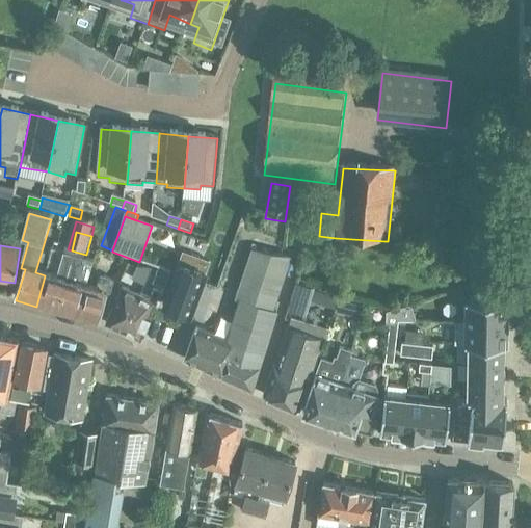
[(253,394),(277,315),(273,314),(292,259),(251,253),(236,301),(240,302),(228,343),(197,330),(186,363),(253,394)]
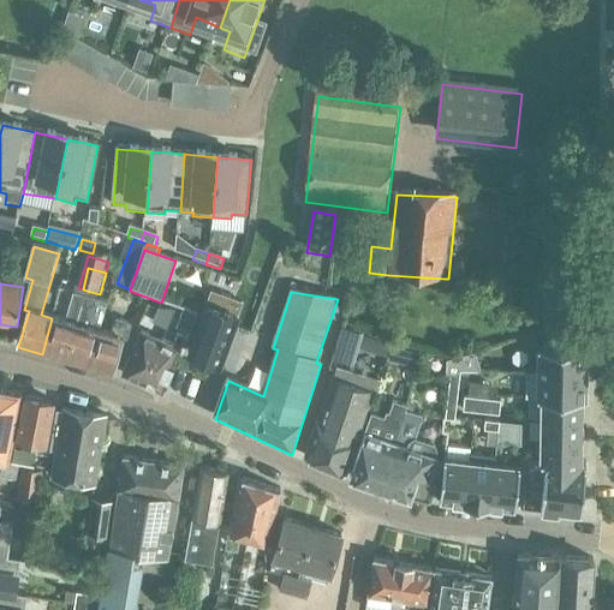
[(65,360),(83,299),(73,295),(65,322),(52,318),(42,354),(65,360)]
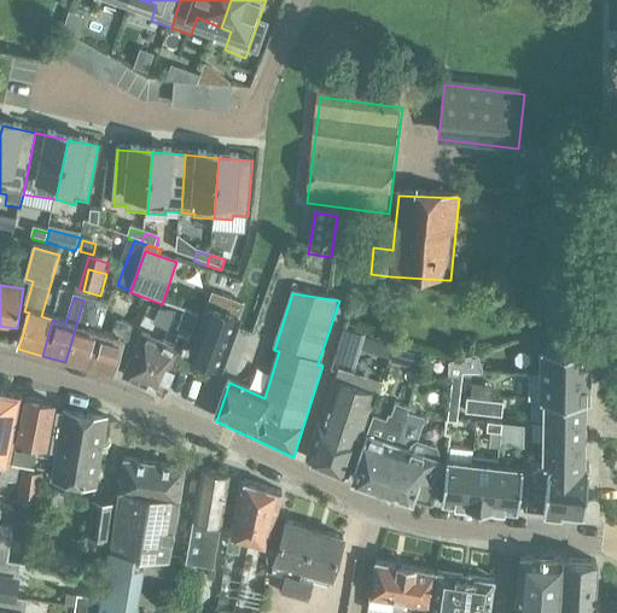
[(215,297),(192,358),(223,371),(246,309),(215,297)]
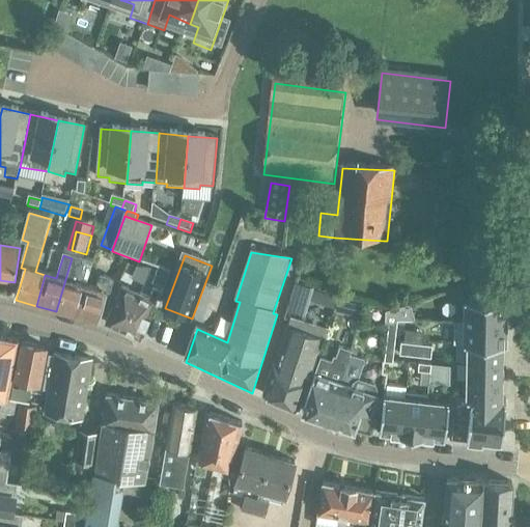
[(78,319),(86,287),(78,285),(85,262),(72,258),(56,311),(78,319)]
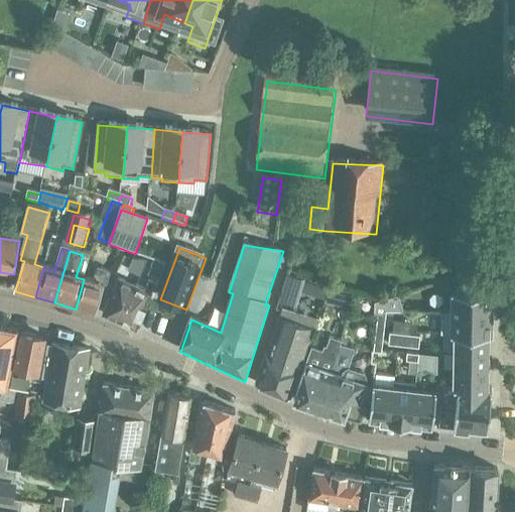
[(147,278),(158,282),(164,265),(154,261),(147,278)]
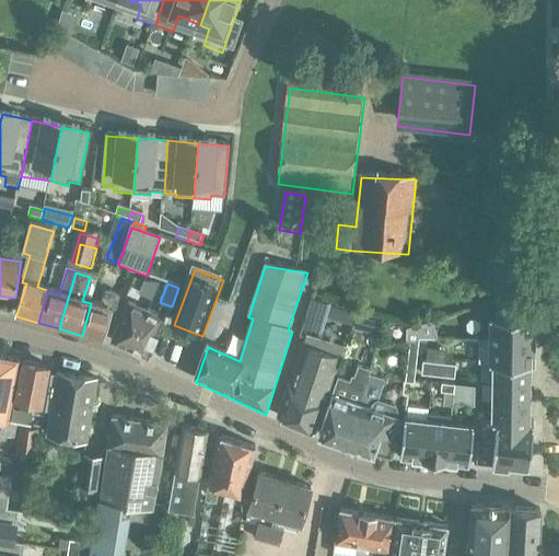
[(91,303),(82,336),(103,342),(116,297),(105,293),(102,307),(91,303)]
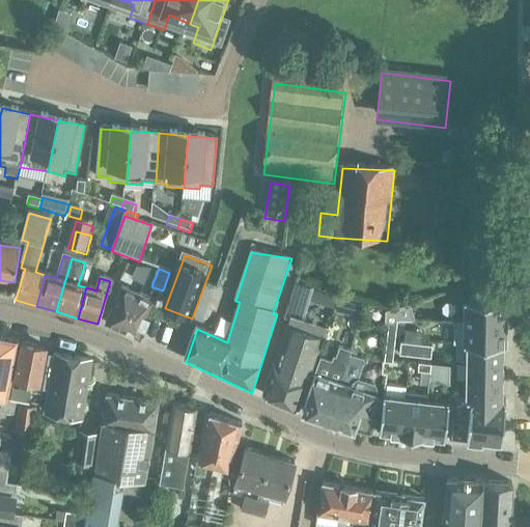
[(304,319),(312,292),(297,286),(288,313),(304,319)]
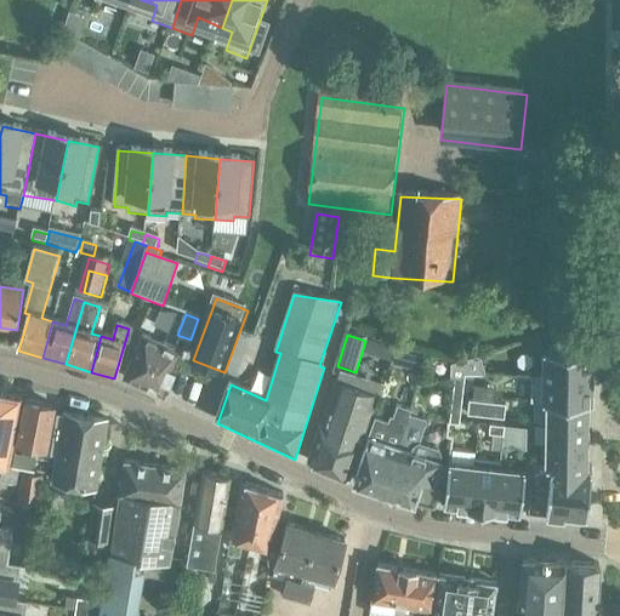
[(146,392),(165,347),(143,337),(124,381),(146,392)]
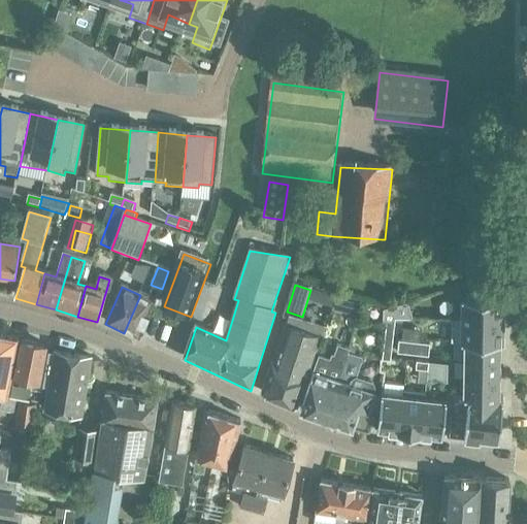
[(159,296),(160,294),(152,291),(149,299),(140,295),(124,333),(140,340),(159,296)]
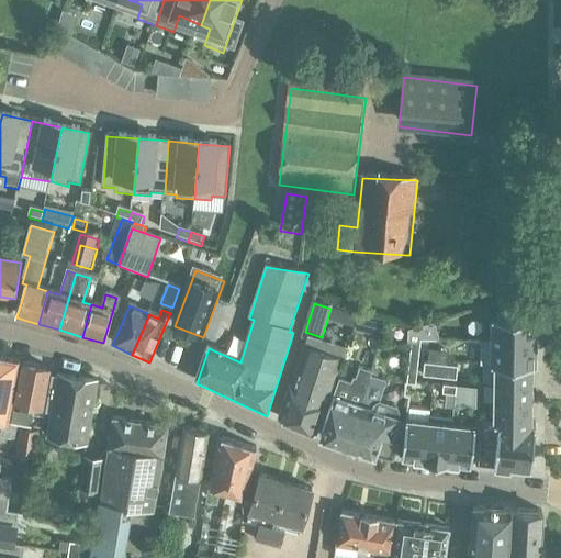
[(501,321),(496,320),(495,344),(536,345),(537,321),(516,321),(516,316),(501,316),(501,321)]
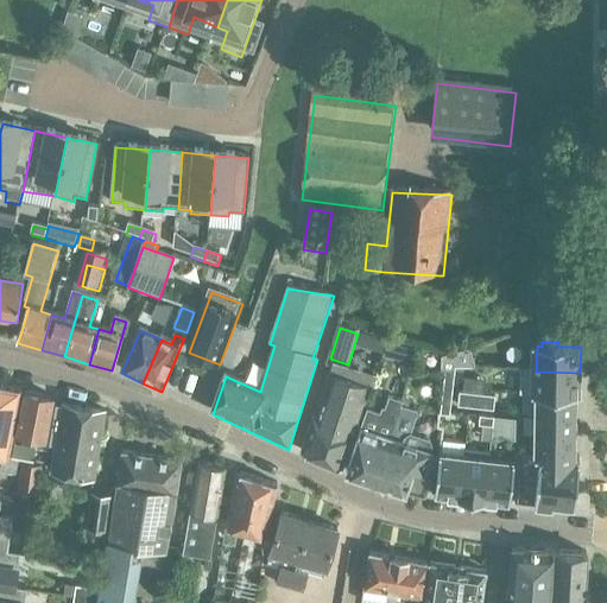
[(400,349),(397,362),(410,366),(413,353),(400,349)]
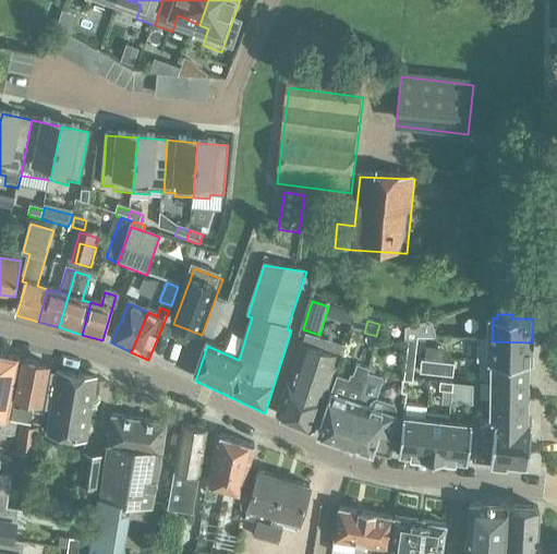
[(380,333),(378,340),(385,342),(384,347),(398,351),(401,339),(380,333)]
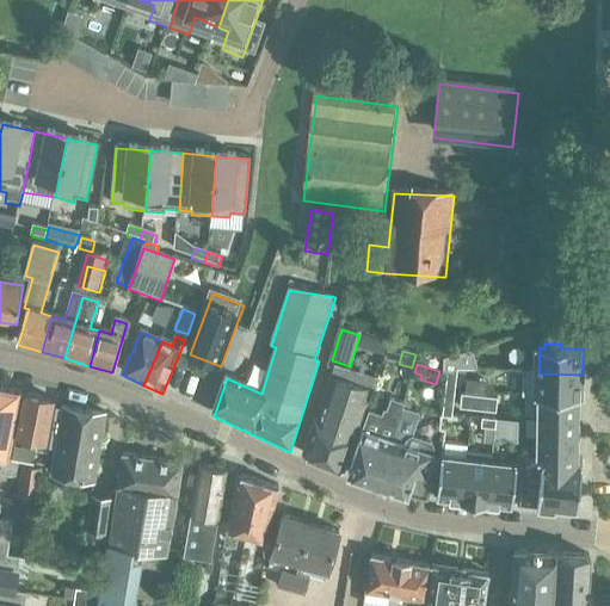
[(448,365),(445,378),(455,381),(457,365),(448,365)]
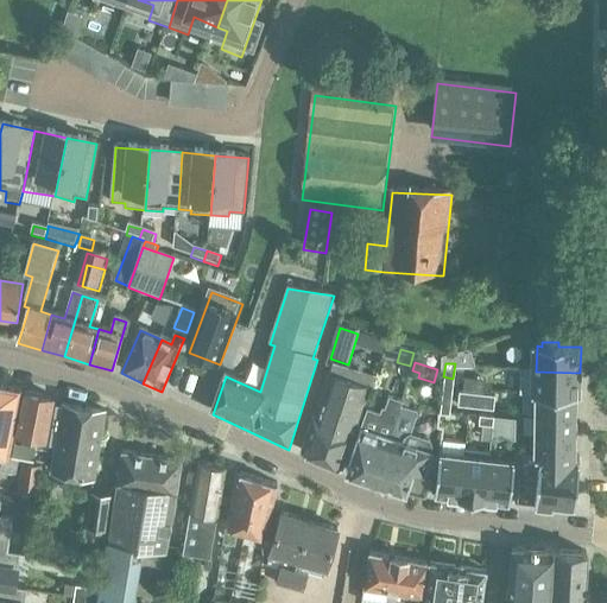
[(580,398),(580,373),(536,372),(536,397),(576,398),(580,398)]
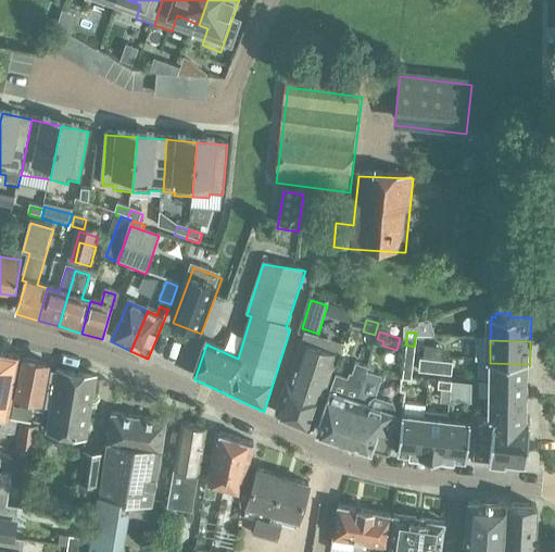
[(405,345),(404,358),(413,359),(414,347),(405,345)]
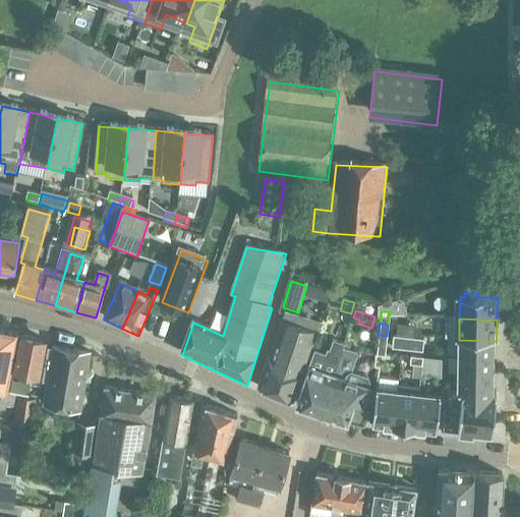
[(314,351),(320,336),(282,324),(271,359),(269,359),(257,390),(293,405),(305,375),(303,374),(311,350),(314,351)]
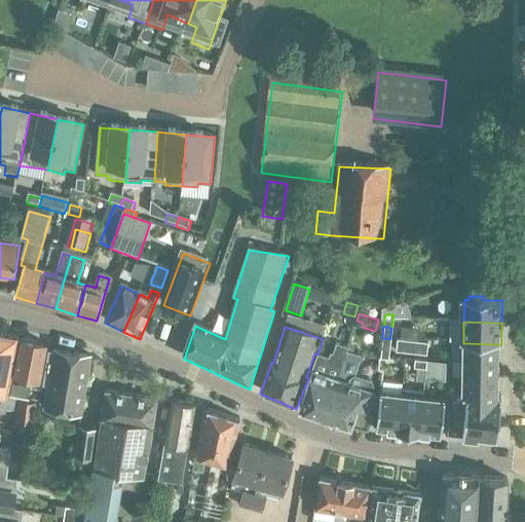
[(325,419),(345,355),(350,338),(341,335),(333,358),(330,357),(329,361),(319,358),(313,374),(299,411),(325,419)]
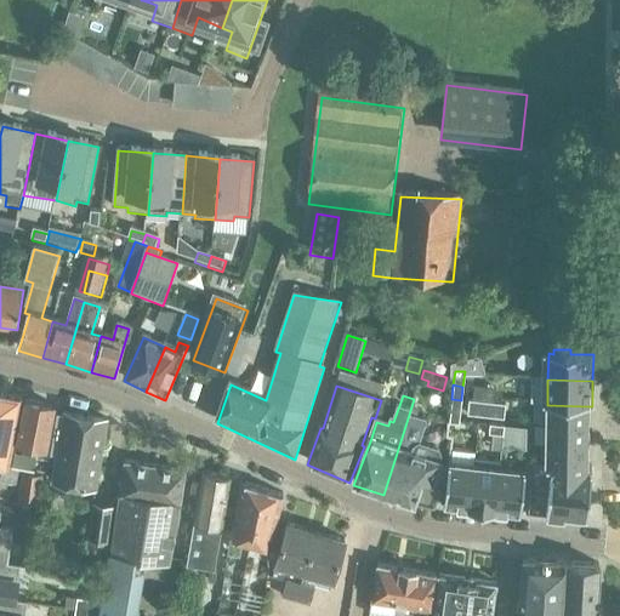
[(0,468),(10,471),(24,401),(0,397),(0,468)]
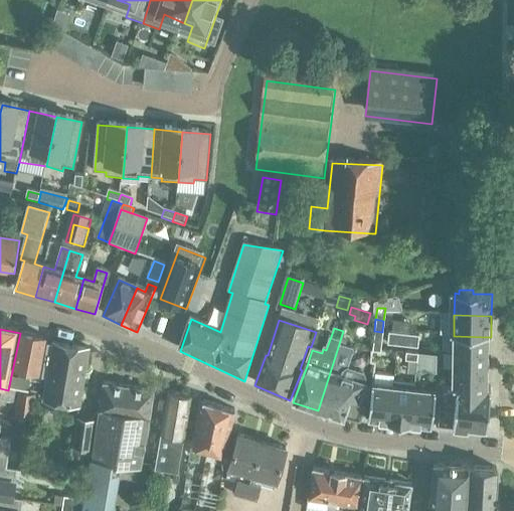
[(382,332),(374,331),(373,342),(381,343),(382,332)]
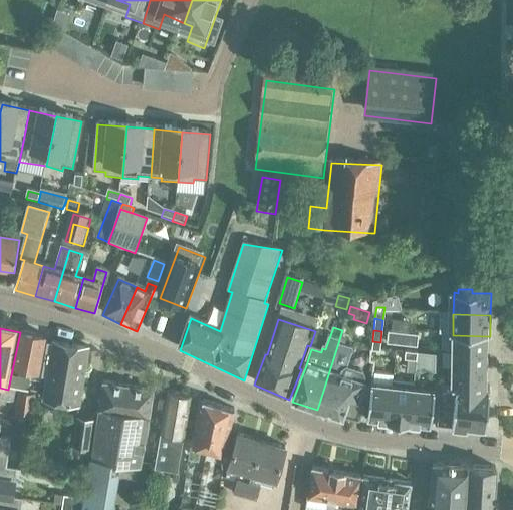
[(394,334),(387,333),(385,345),(393,346),(394,334)]
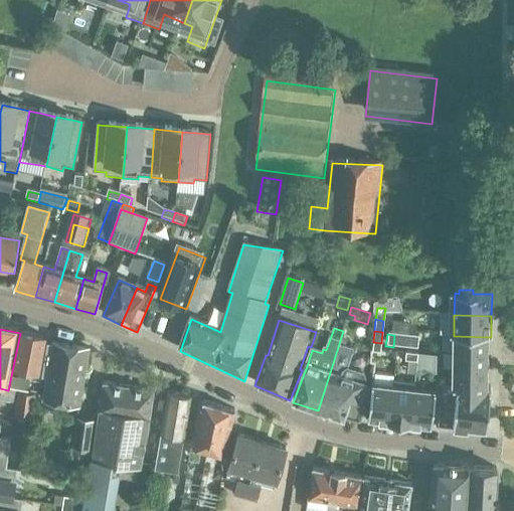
[(39,376),(46,340),(21,335),(14,371),(39,376)]
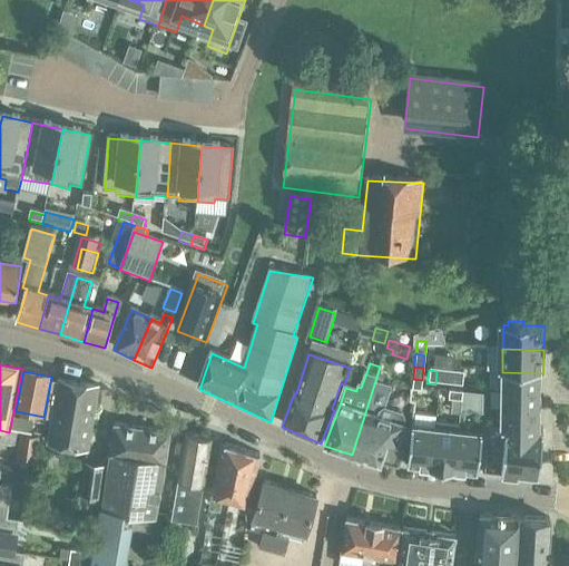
[(443,386),(445,372),(437,371),(435,384),(443,386)]
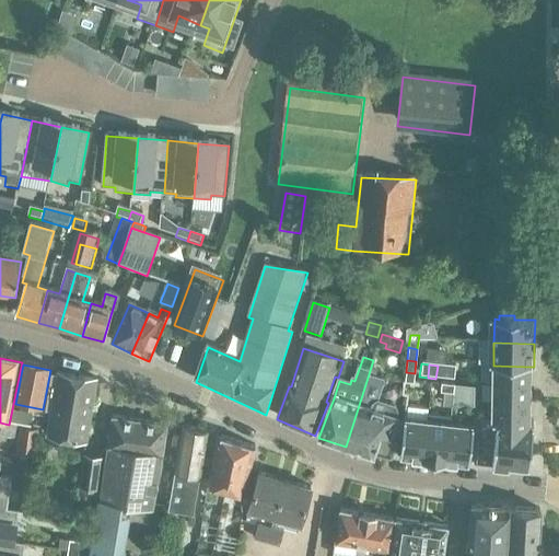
[(445,367),(438,366),(435,379),(444,380),(445,367)]
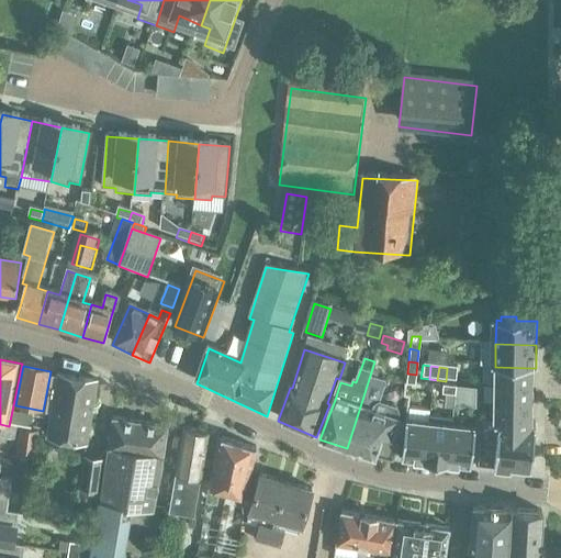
[(495,367),(495,388),(531,389),(533,368),(495,367)]
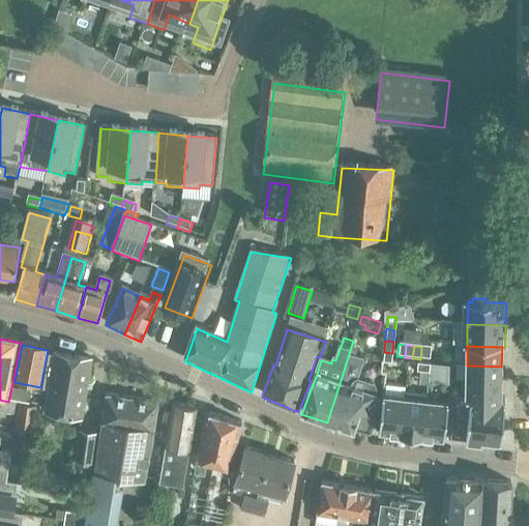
[(430,348),(421,347),(420,359),(429,360),(430,348)]
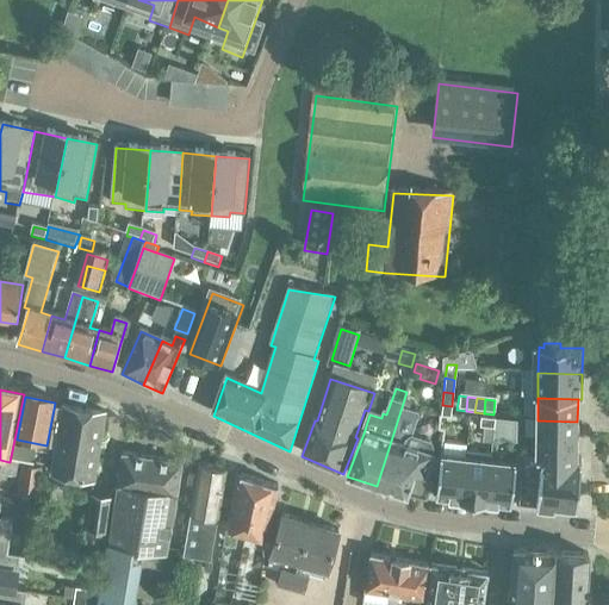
[(452,406),(442,405),(440,419),(449,420),(452,406)]
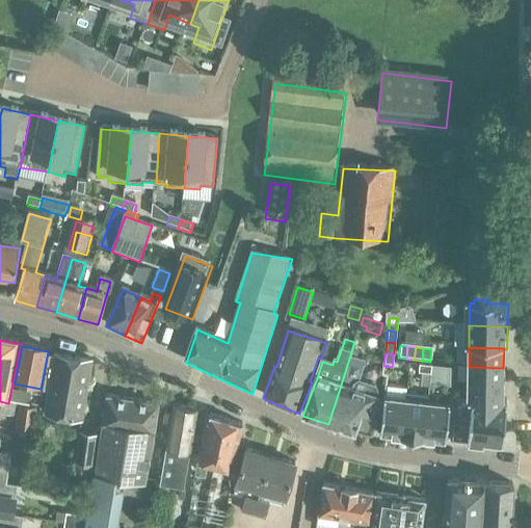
[(83,422),(94,362),(55,355),(45,416),(83,422)]
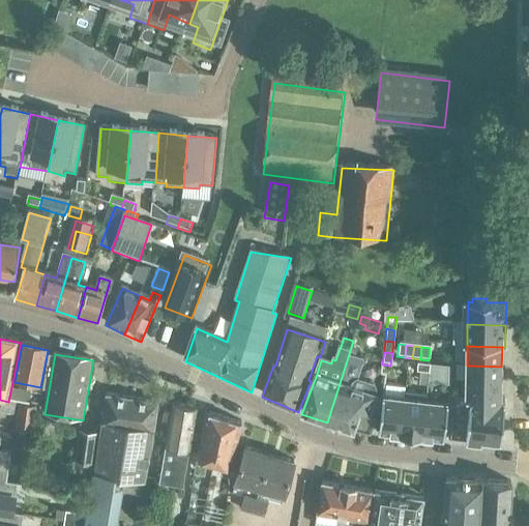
[(348,357),(327,422),(354,432),(355,429),(370,434),(375,418),(370,417),(377,397),(375,397),(376,396),(376,390),(374,387),(356,381),(362,362),(348,357)]
